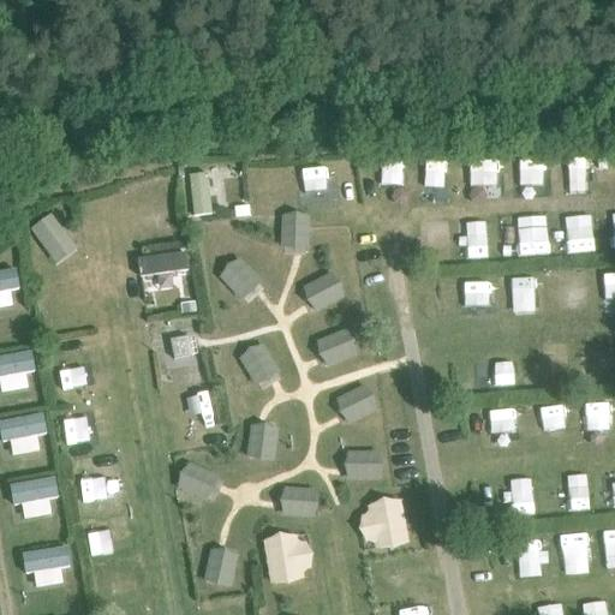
[(542,186),(542,163),(521,163),(521,186),(542,186)]
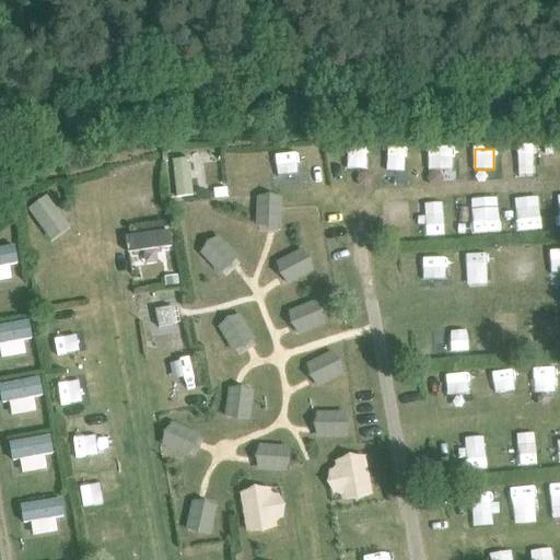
[(193,197),(191,159),(174,159),(174,197),(193,197)]
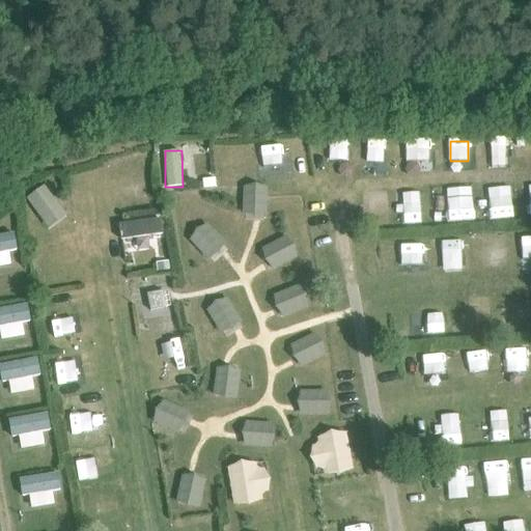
[(33,236),(76,230),(74,214),(31,221),(33,236)]
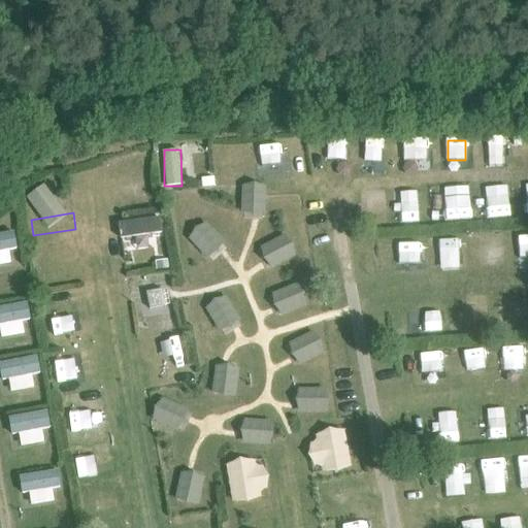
[(124,240),(162,229),(158,213),(119,226),(124,240)]
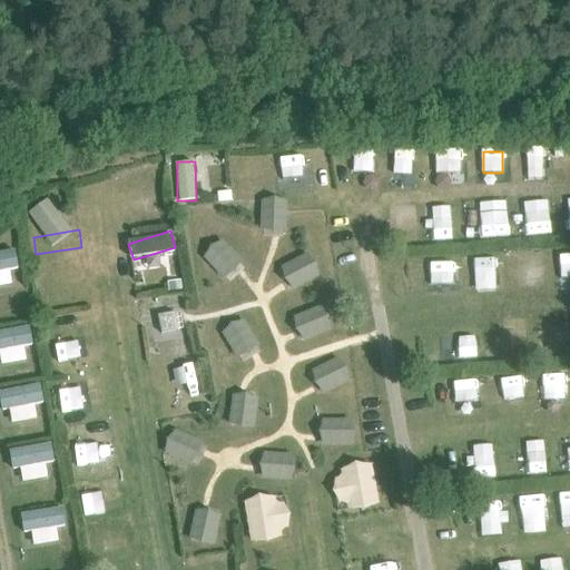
[(0,286),(19,283),(12,251),(0,252),(0,286)]
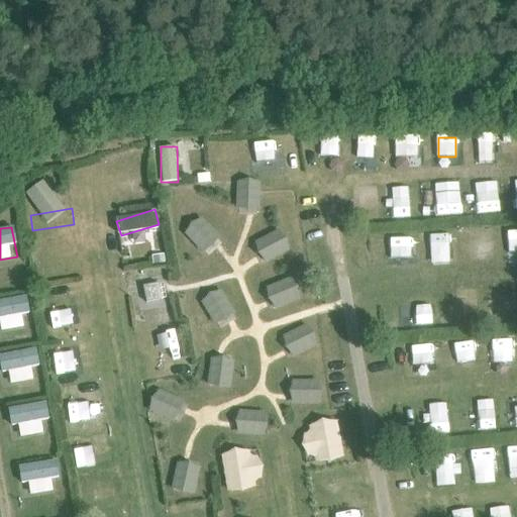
[(516,229),(507,230),(509,248),(516,247),(516,229)]
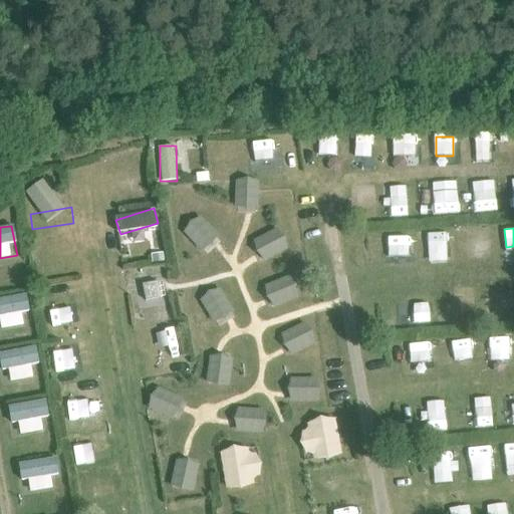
[(162,269),(124,272),(126,288),(163,285),(162,269)]
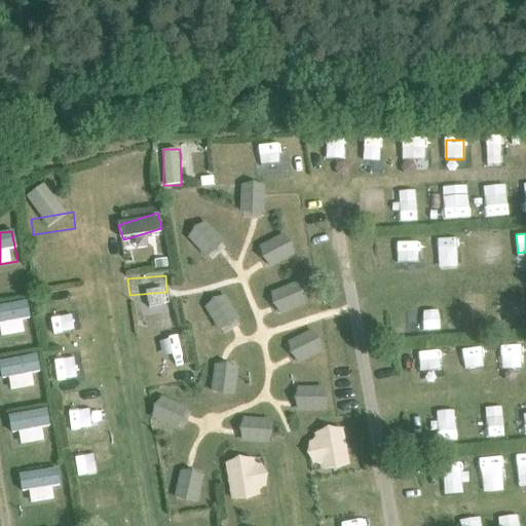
[(231,314),(230,297),(192,298),(193,315),(231,314)]
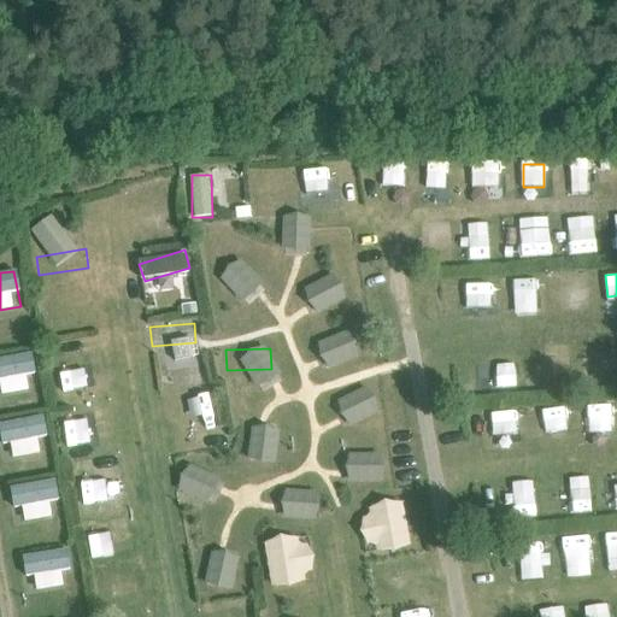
[(0,394),(35,392),(30,354),(0,357),(0,394)]
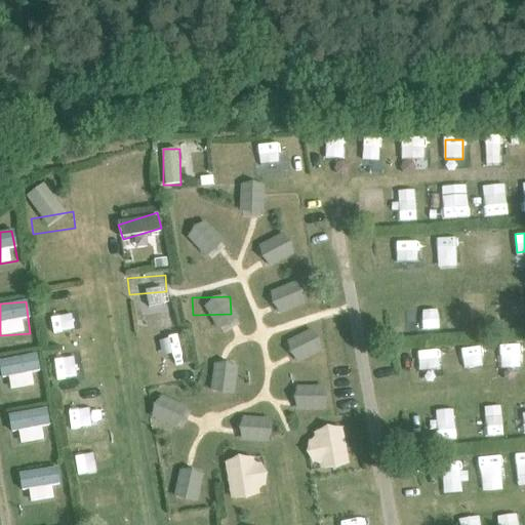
[(421,331),(444,329),(443,308),(420,309),(421,331)]
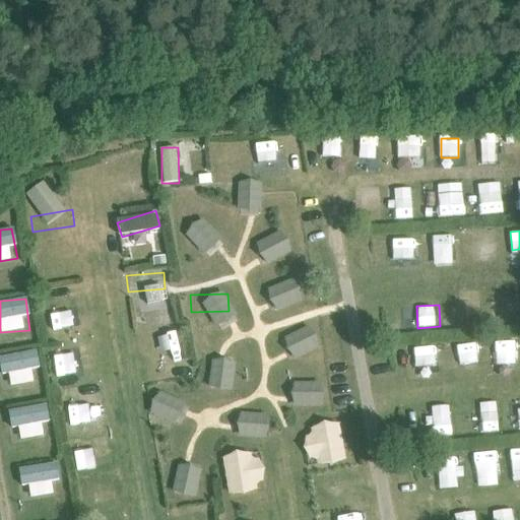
[(53,336),(76,331),(71,308),(48,313),(53,336)]
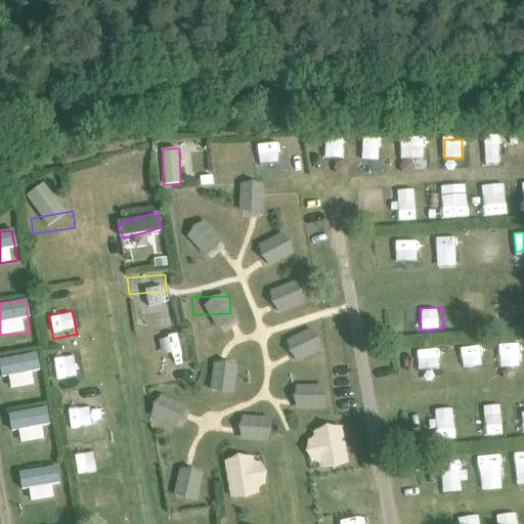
[(174,330),(137,334),(140,362),(177,359),(174,330)]
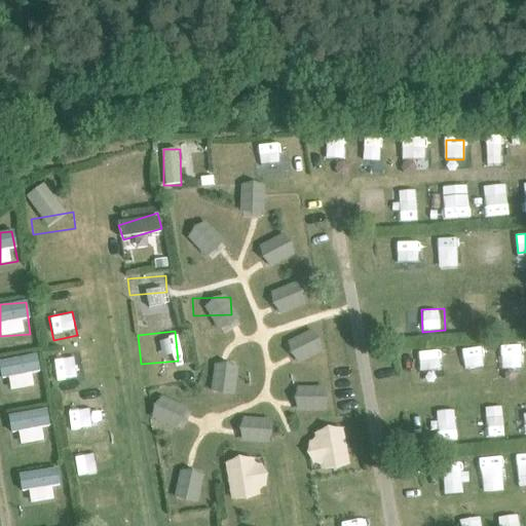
[(38,354),(0,361),(0,366),(2,379),(9,378),(11,390),(35,386),(33,373),(41,372),(38,354)]
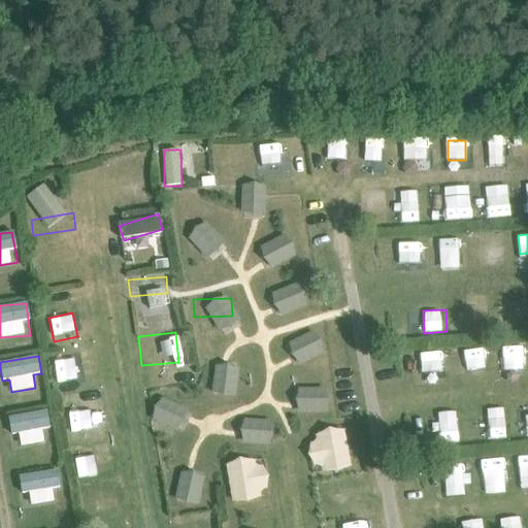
[(193,407),(190,386),(150,390),(151,404),(167,403),(168,410),(193,407)]
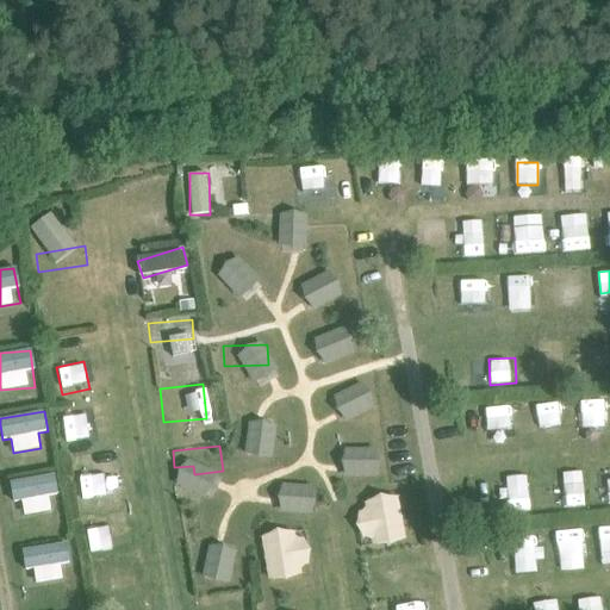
[(74,465),(78,506),(97,505),(93,464),(74,465)]
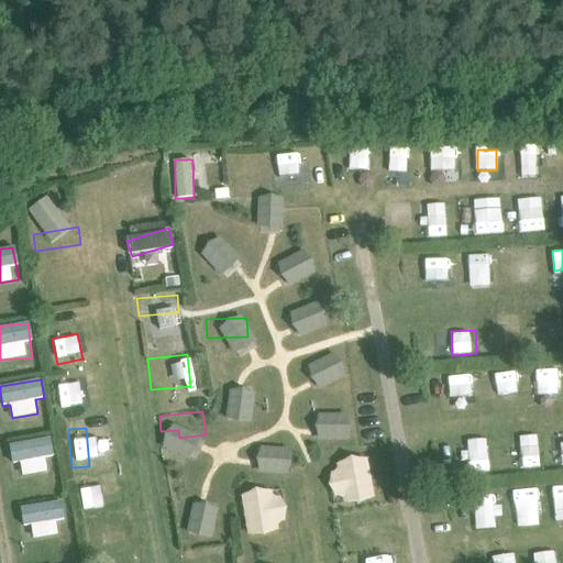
[(52,439),(9,444),(11,463),(20,462),(21,476),(47,473),(45,457),(54,456),(52,439)]
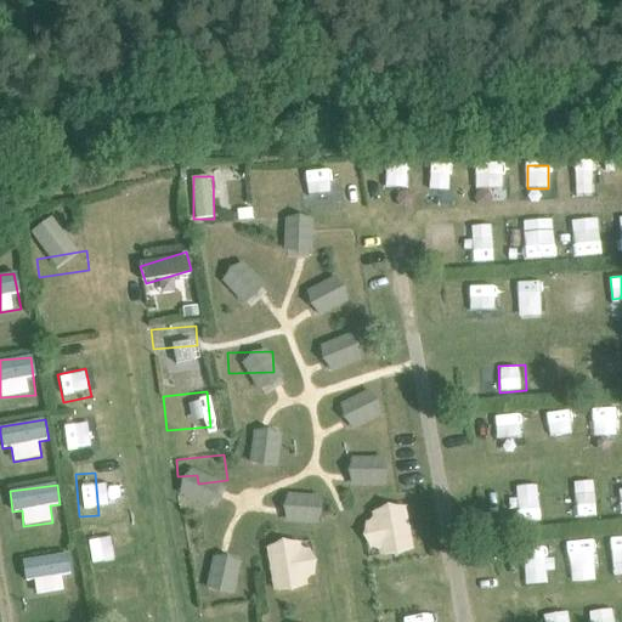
[(366,507),(368,558),(412,555),(410,505),(366,507)]
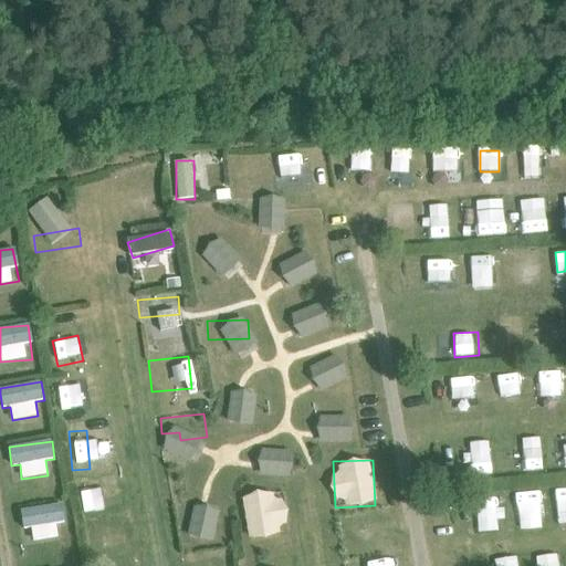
[(244,495),(245,538),(286,536),(284,494),(244,495)]
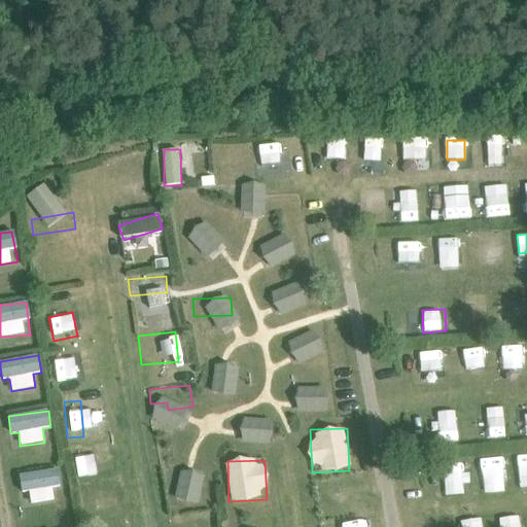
[(25,505),(55,501),(54,489),(62,488),(59,469),(20,475),(25,505)]
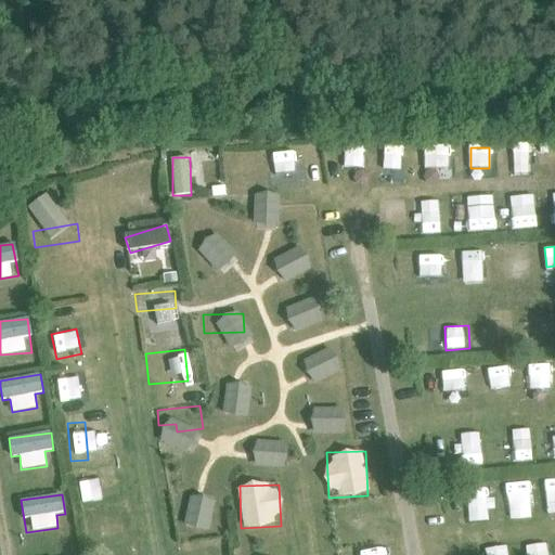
[(223,554),(222,543),(206,546),(207,554),(223,554)]
